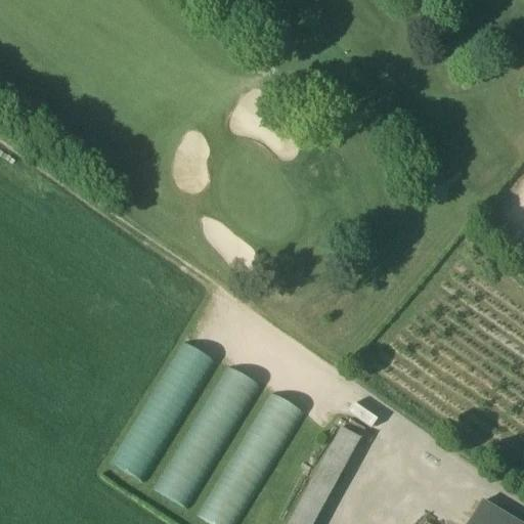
[(197,338),(193,345),(216,355),(219,348),(197,338)]
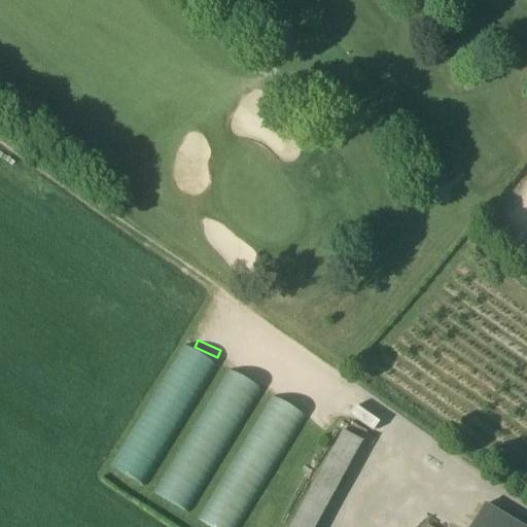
[(221,365),(188,346),(112,471),(145,491),(221,365)]
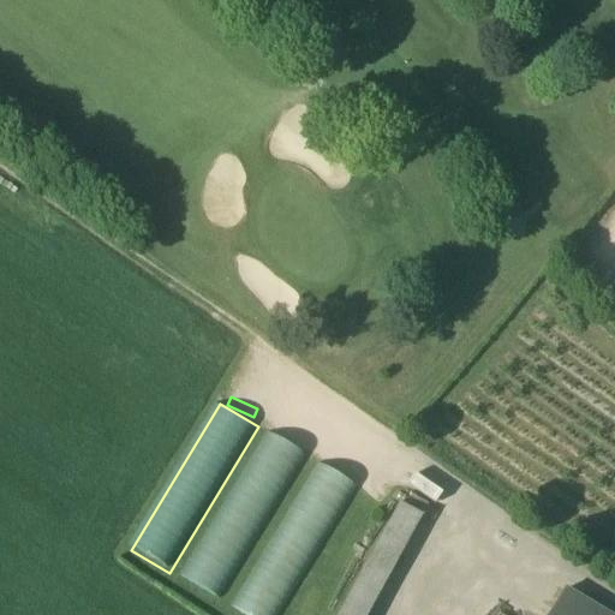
[(310,455),(272,431),(183,578),(221,601),(310,455)]
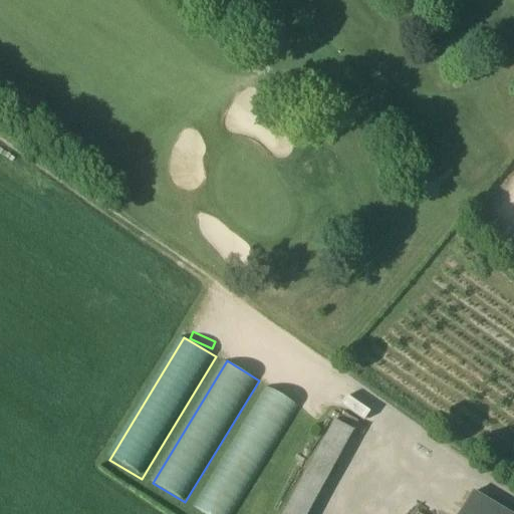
[(237,513),(303,407),(271,388),(197,509),(205,513),(237,513)]
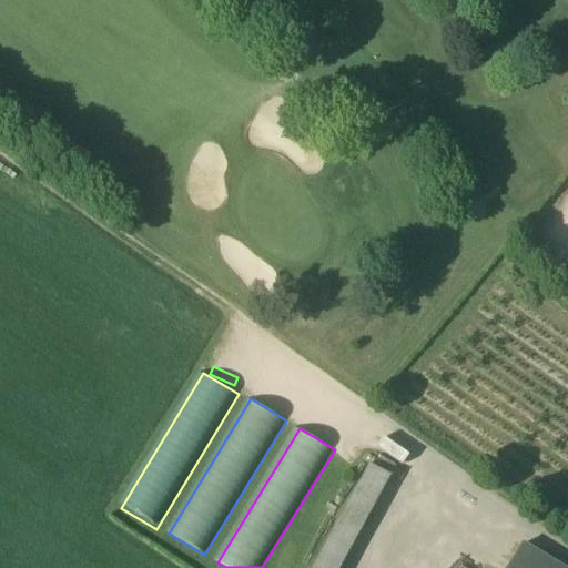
[(313,567),(341,567),(389,480),(369,467),(313,567)]
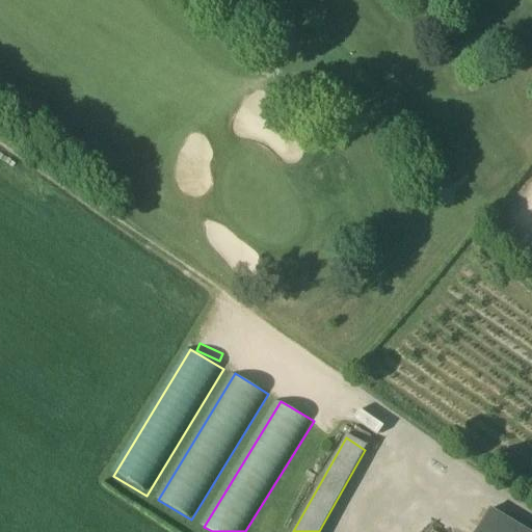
[(521,531),(487,512),(474,531),(521,531)]
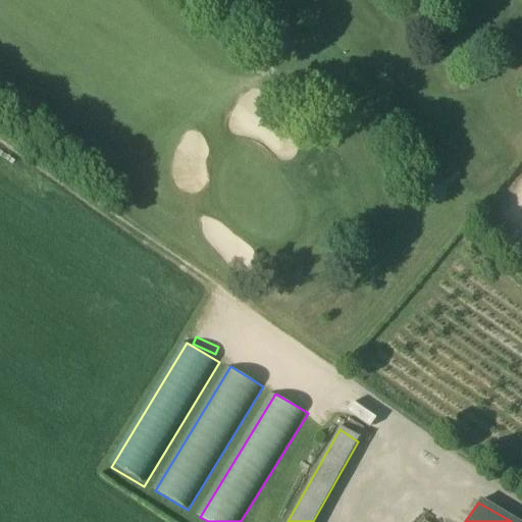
All buildings are outlined.
